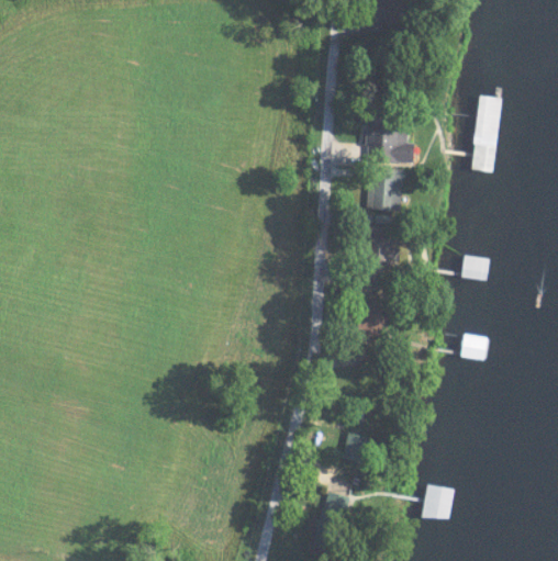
[(411,163),(412,144),(405,143),(405,130),(366,128),(365,160),(411,163)]
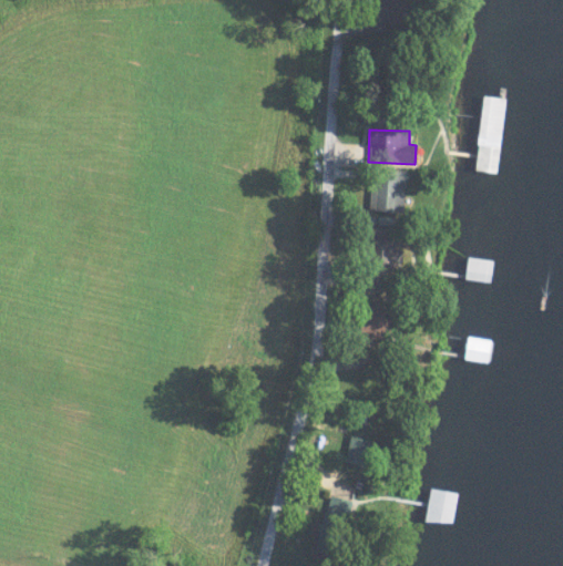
[(369,212),(403,214),(407,172),(372,170),(369,212)]
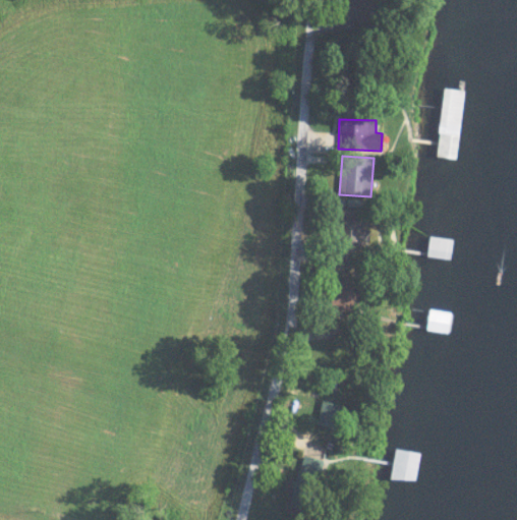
[(335,216),(335,250),(348,250),(348,246),(365,246),(365,217),(335,216)]
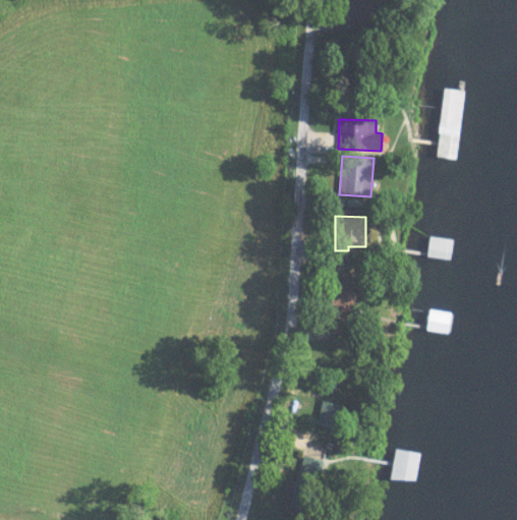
[(414,482),(420,454),(397,449),(391,477),(414,482)]
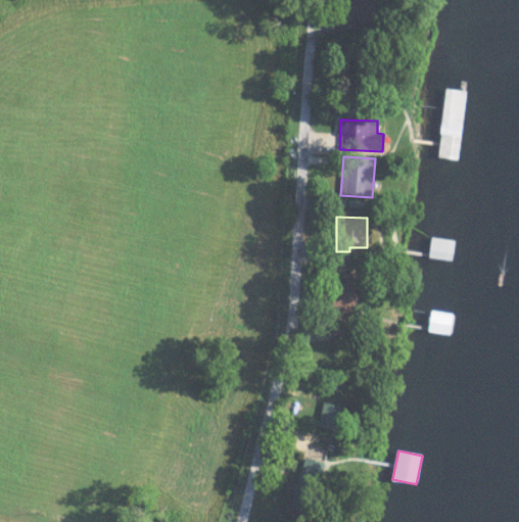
[(303,472),(322,475),(324,463),(305,459),(303,472)]
